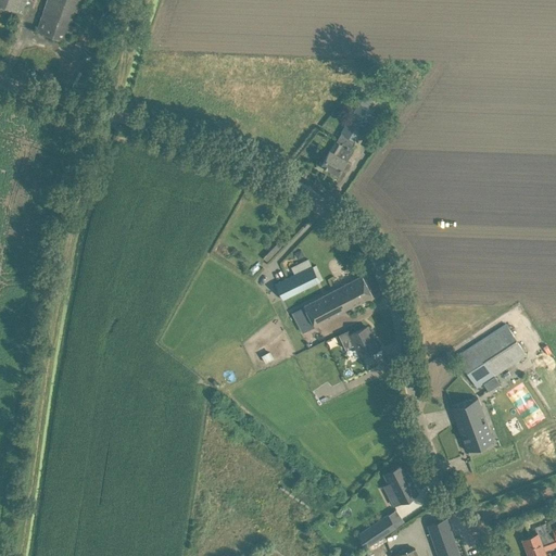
[(0,0),(0,4),(22,12),(25,4),(32,7),(34,0),(0,0)]
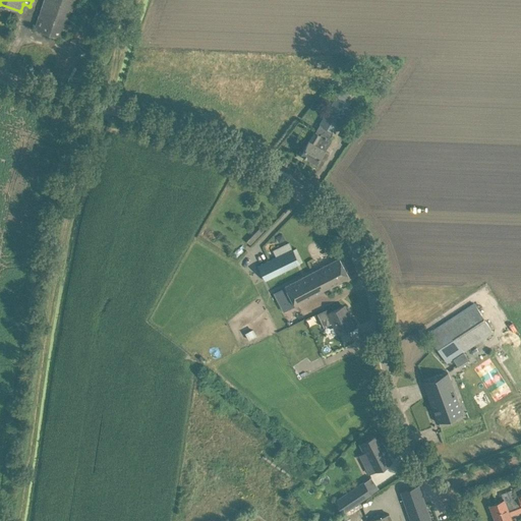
[(63,39),(76,0),(44,0),(34,29),(63,39)]
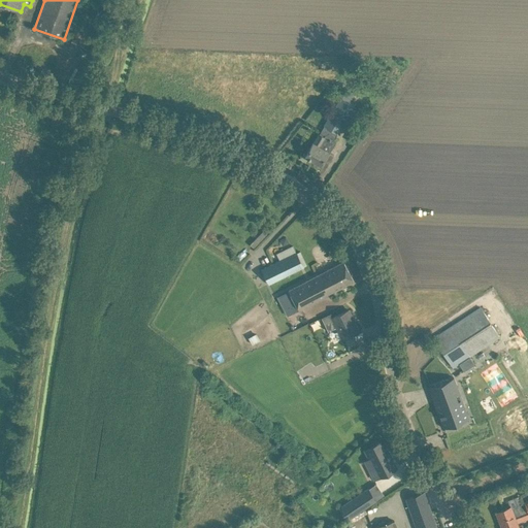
[(88,36),(91,38),(94,31),(87,28),(80,40),(85,43),(88,36)]
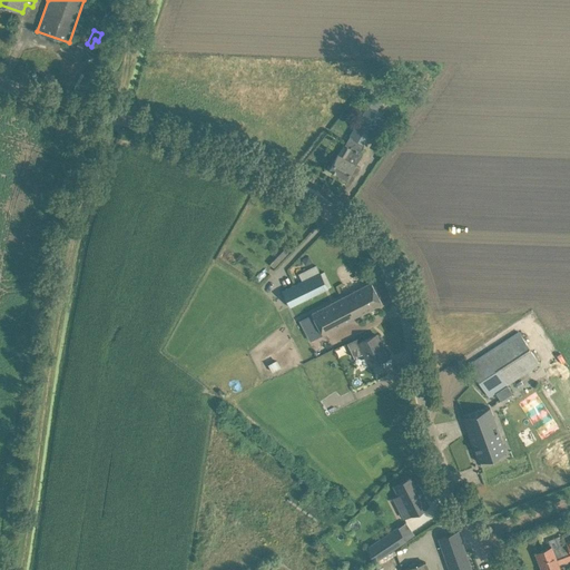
[(349,135),(363,144),(364,144),(382,114),(377,110),(383,100),(373,95),(367,105),(349,135)]
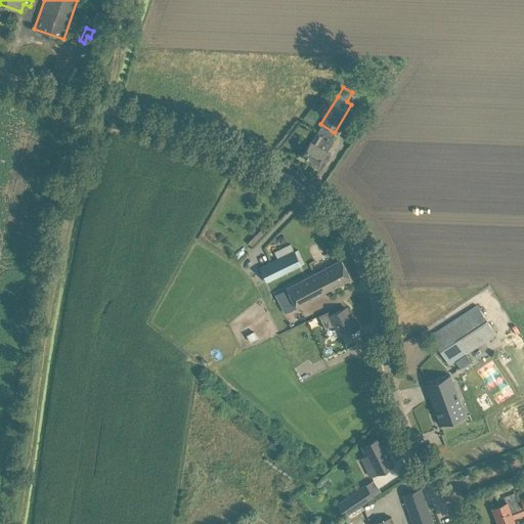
[(344,138),(350,141),(356,132),(350,129),(344,138)]
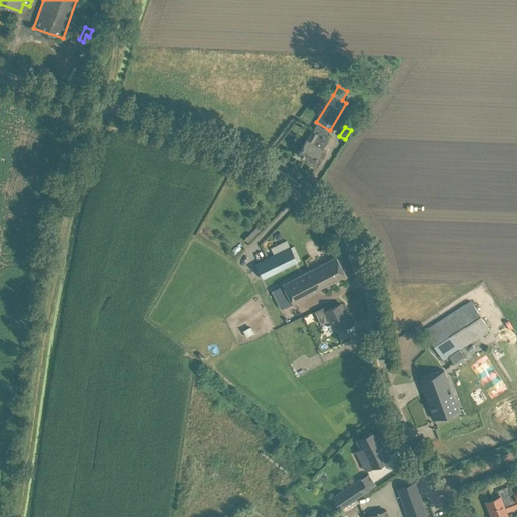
[(329,138),(326,136),(313,129),(306,139),(305,139),(298,151),(313,161),(320,148),(322,149),(329,138)]
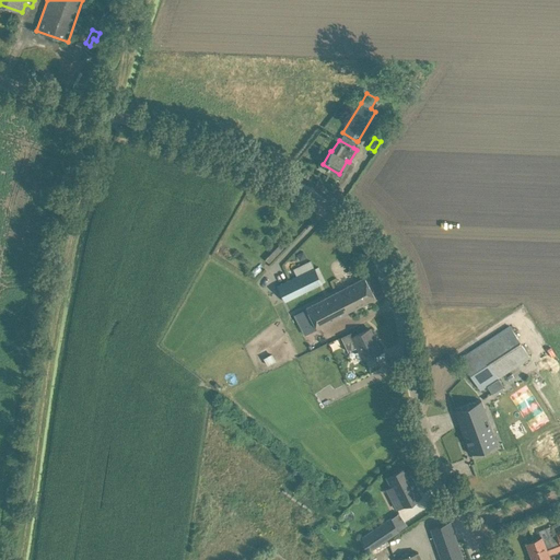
[(278,245),(266,258),(269,261),(282,248),(278,245)]
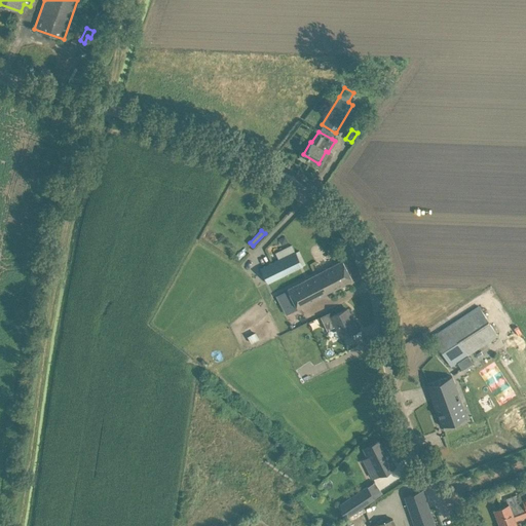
[(268,283),(293,270),(302,266),(295,251),(261,267),(268,283)]
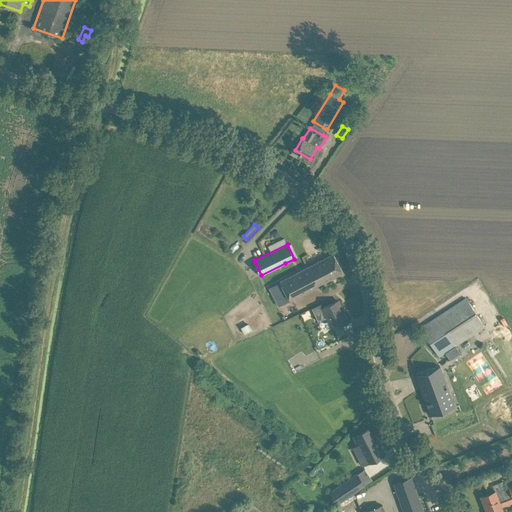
[(324,258),(280,281),(283,287),(288,298),(290,300),(334,277),(343,272),(333,253),(324,258)]
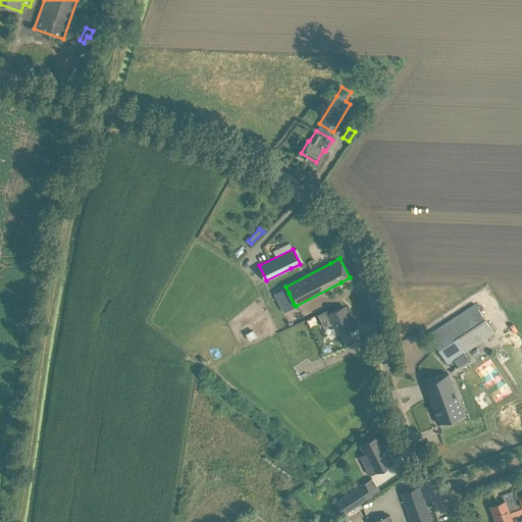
[(448,362),(457,357),(494,332),(475,303),(429,333),(448,362)]
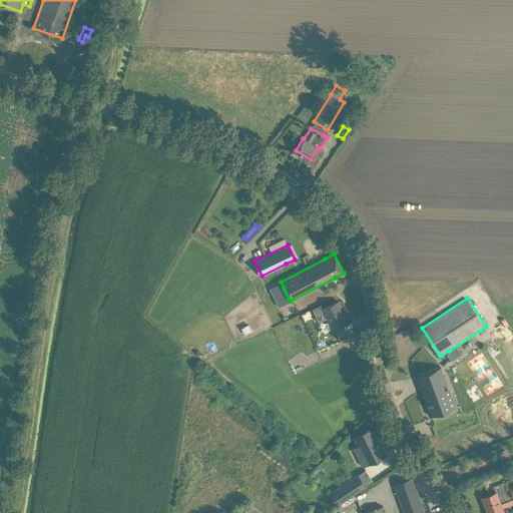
[(322,304),(313,308),(316,314),(320,322),(328,318),(333,329),(338,326),(347,322),(342,310),(343,309),(339,301),(330,305),(324,308),(322,304)]
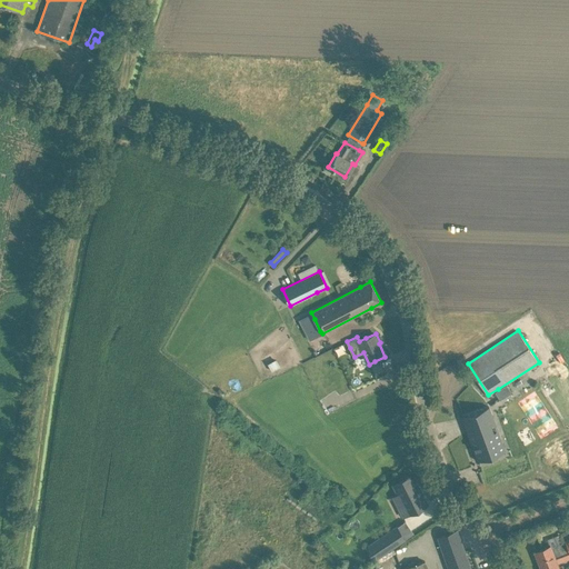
[(319,391),(340,378),(335,369),(313,383),(319,391)]
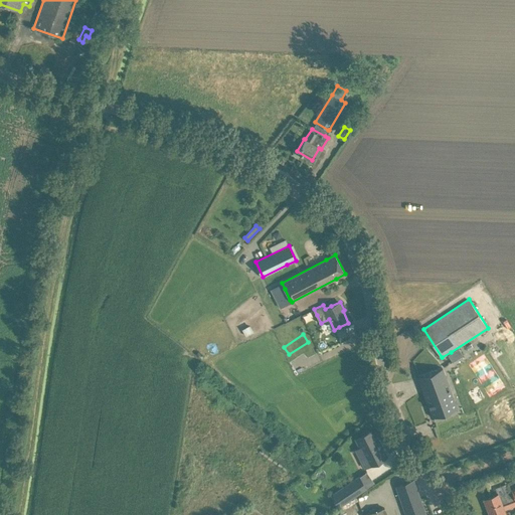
[(310,344),(295,350),(296,354),(311,348),(310,344)]
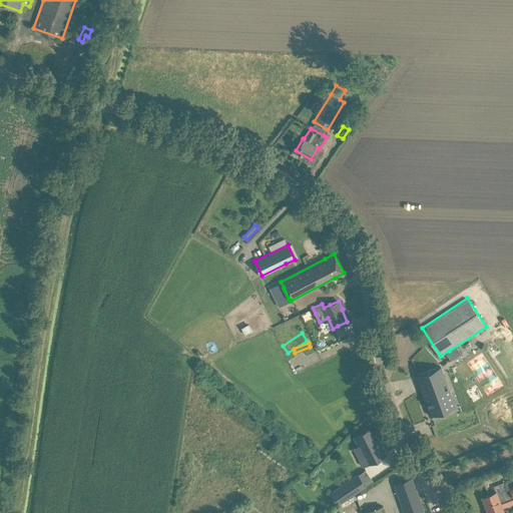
[(311,347),(296,354),(299,361),(314,353),(311,347)]
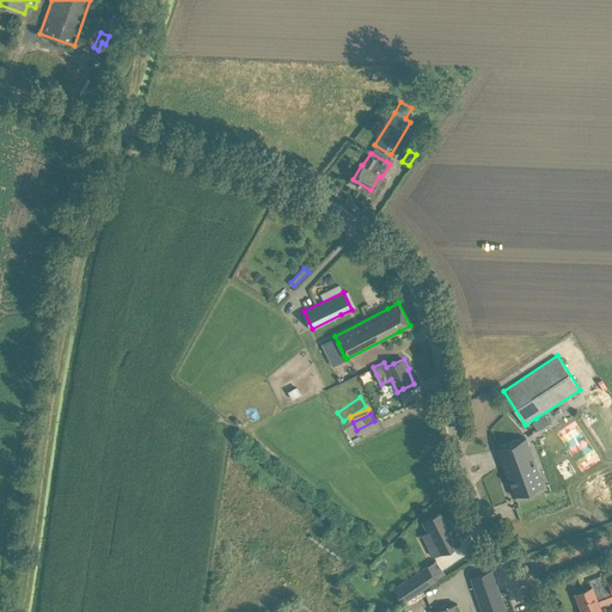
[(530,435),(501,446),(518,494),(548,483),(530,435)]
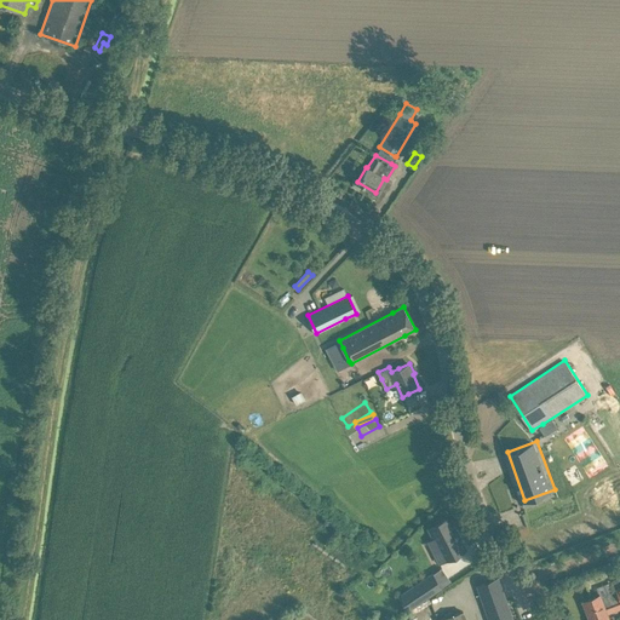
[(445,558),(465,549),(454,528),(451,529),(446,521),(430,529),(445,558)]
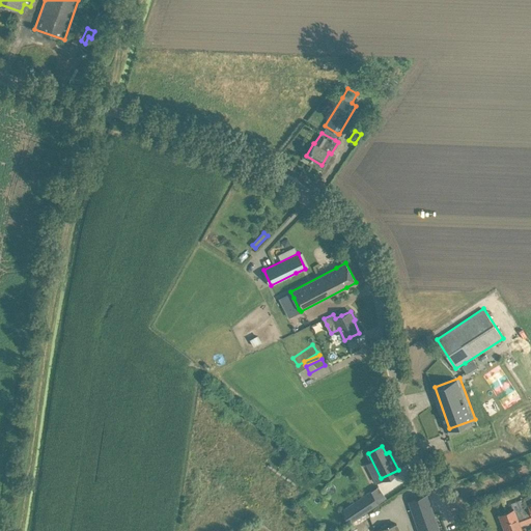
[(344,508),(352,520),(376,503),(368,493),(344,508)]
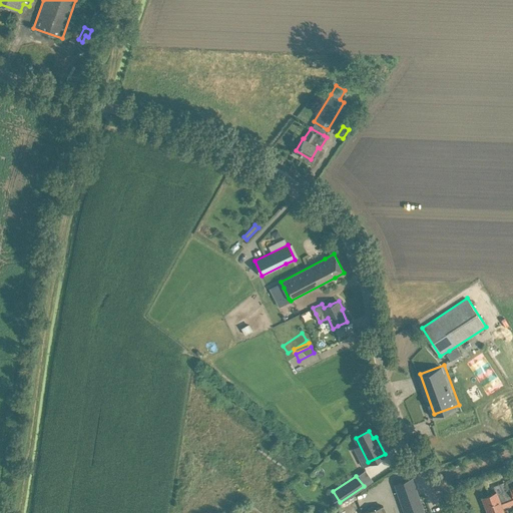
[(425,512),(412,478),(395,484),(404,512),(425,512)]
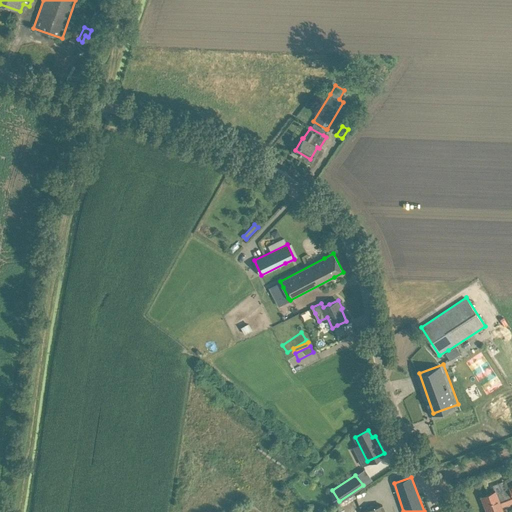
[(511,485),(509,487),(495,492),(495,491),(482,496),(487,511),(502,511),(499,502),(511,496),(511,485)]
